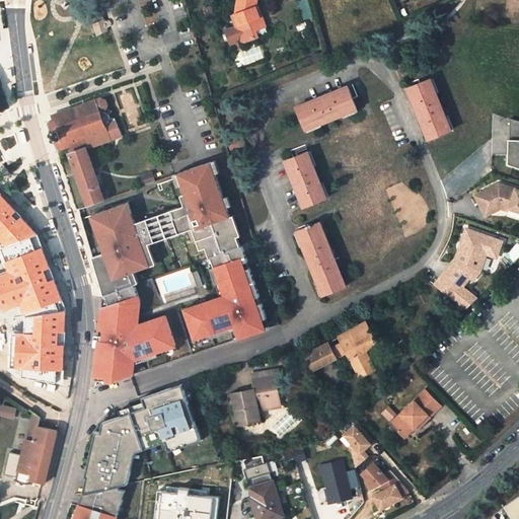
[(243,42),(255,38),(252,31),(267,26),(264,16),(260,17),(255,6),(256,0),(238,0),(236,13),(235,13),(239,24),(237,25),(226,30),(231,44),(236,42),(238,47),(241,46),(239,41),(242,40),(243,42)]
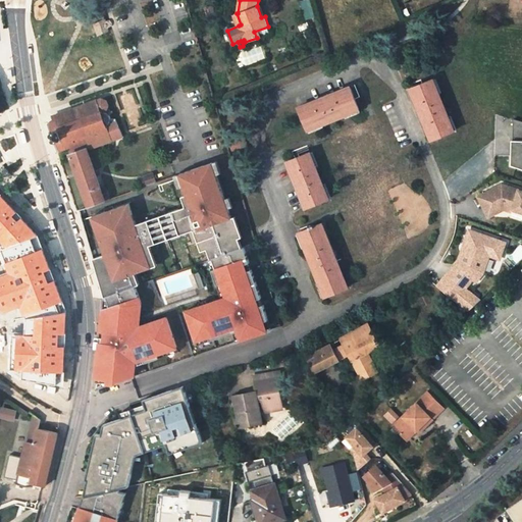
[(212,6),(205,8),(207,15),(214,13),(212,6)]
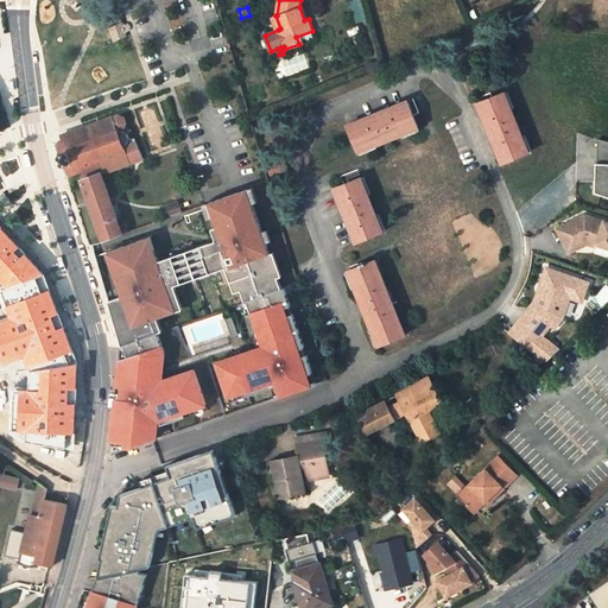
[(111,26),(116,42),(128,39),(126,32),(122,23),(111,26)]
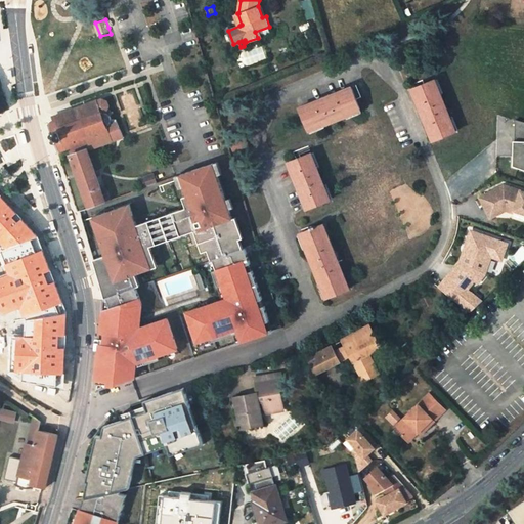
[(435,79),(433,80),(454,132),(456,131),(435,79)]
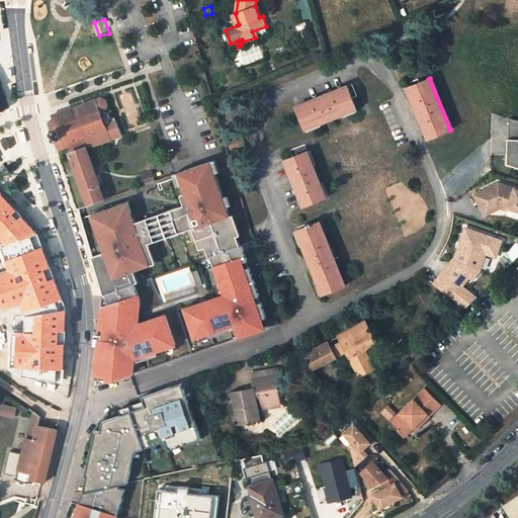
[(428,79),(407,88),(429,139),(449,131),(428,79)]
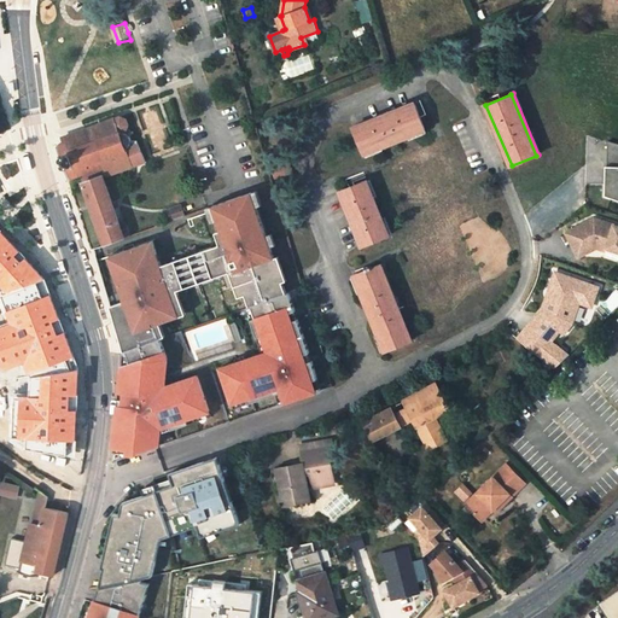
[(415,101),(354,127),(365,152),(425,127),(415,101)]
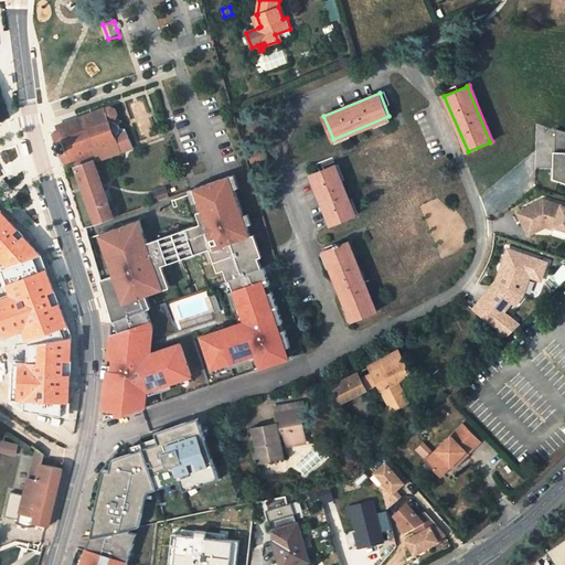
[(112,106),(84,116),(86,121),(60,130),(53,134),(56,142),(55,144),(62,162),(94,152),(98,160),(132,147),(126,132),(120,130),(120,125),(117,121),(121,120),(119,116),(116,117),(118,115),(117,108),(112,106)]
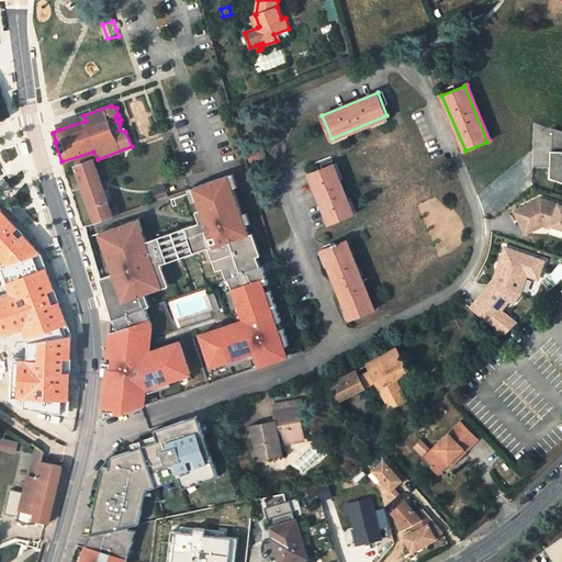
[(58,124),(59,130),(86,121),(83,115),(58,124)]
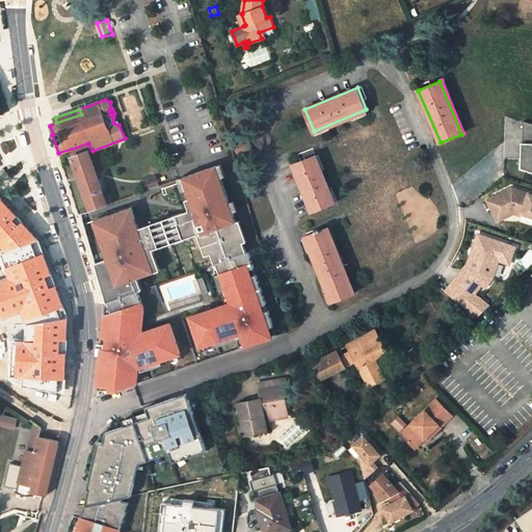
[(366,109),(314,131),(315,133),(367,111),(366,109)]
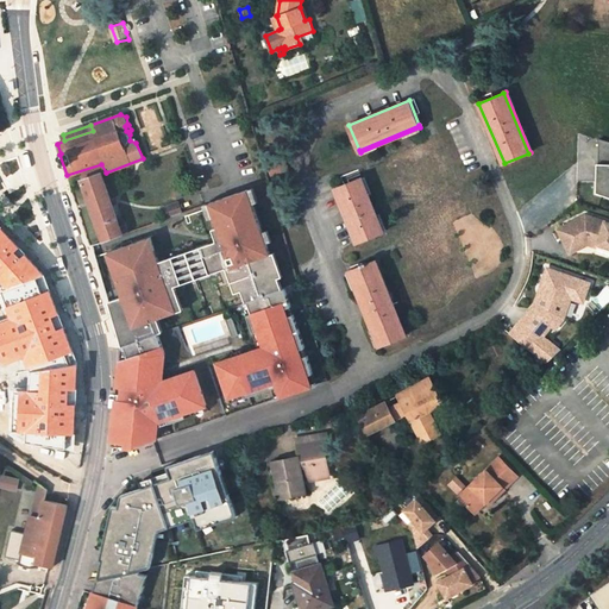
[(608,142),(598,138),(595,192),(608,196),(608,142)]
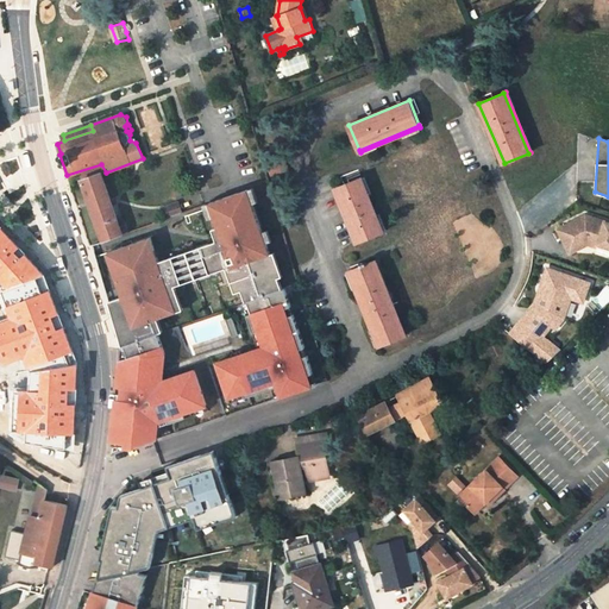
[(284,158),(268,163),(271,175),(288,170),(284,158)]
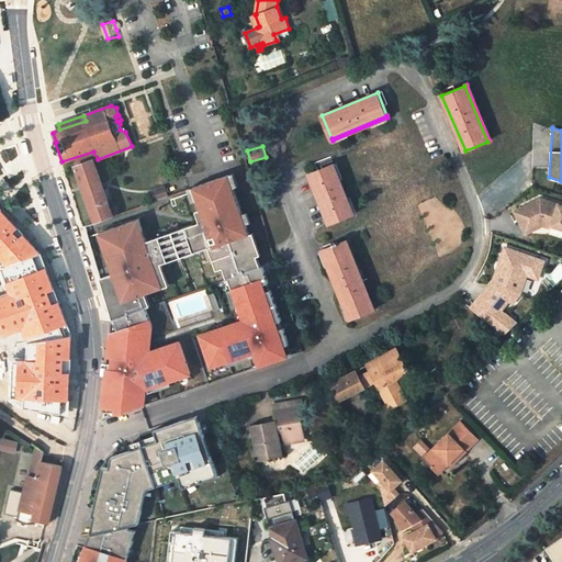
[(94,153),(74,160),(96,222),(128,210),(126,200),(114,203),(115,204),(111,205),(94,158),(97,158),(94,153)]
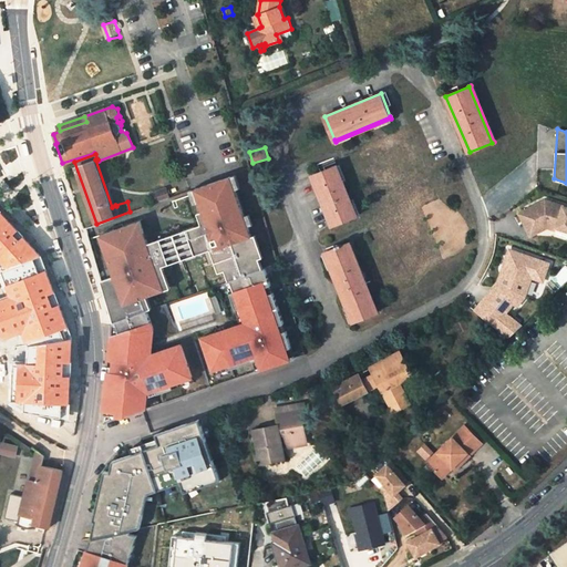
[(337,165),(334,166),(354,217),(358,215),(337,165)]
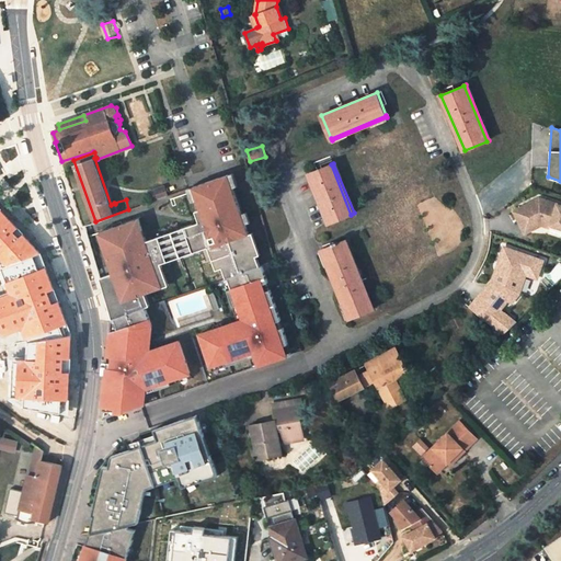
[(331,164),(309,172),(329,224),(351,215),(331,164)]
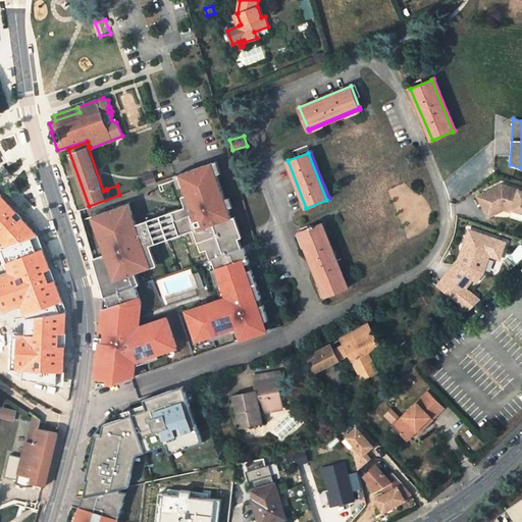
[(104,252),(93,256),(102,289),(104,295),(114,291),(135,283),(139,282),(135,272),(157,264),(150,244),(193,228),(201,250),(206,248),(210,257),(241,246),(238,236),(241,233),(237,220),(232,221),(214,166),(176,179),(181,195),(187,194),(189,200),(184,201),(186,206),(136,222),(135,218),(127,220),(125,214),(133,212),(129,201),(96,212),(102,230),(97,231),(104,252)]
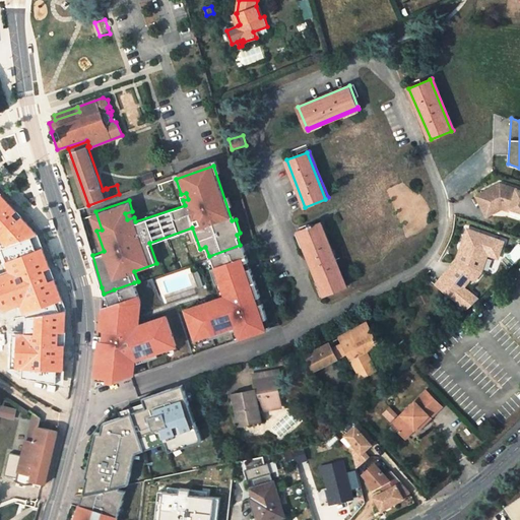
[(149,175),(135,180),(138,188),(152,183),(149,175)]
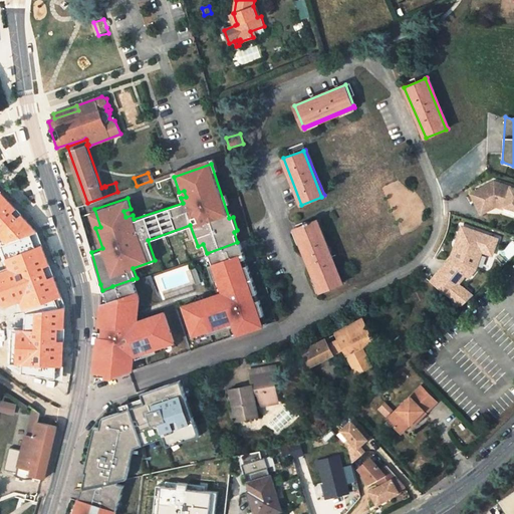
[(513,187),(494,180),(472,190),(477,202),(488,197),(492,205),(499,201),(504,203),(503,204),(513,207),(513,187)]
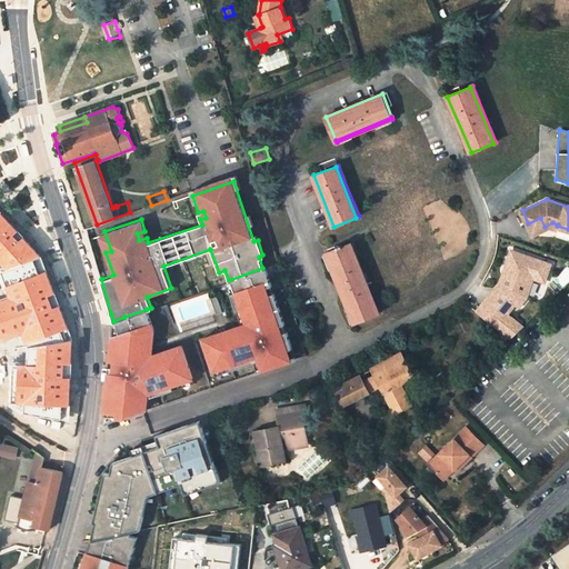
[(11,258),(40,246),(0,203),(0,252),(2,256),(11,258)]
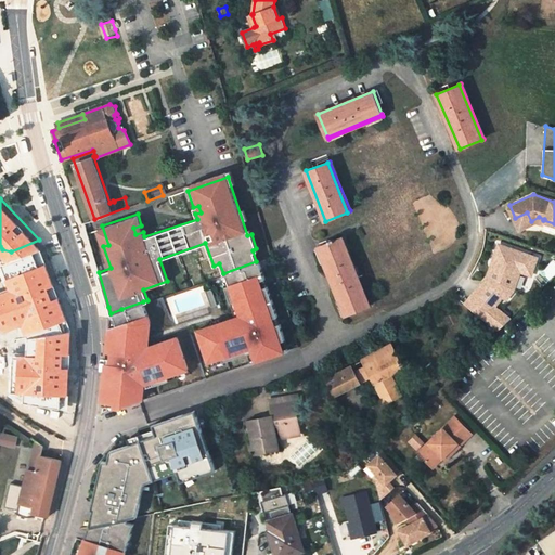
[(510,205),(507,206),(517,228),(531,221),(527,213),(515,218),(510,205)]
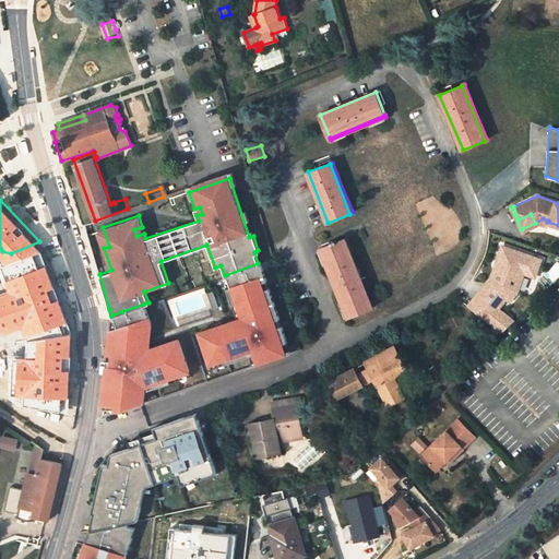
[(109,247),(103,227),(97,229),(104,248),(109,247)]
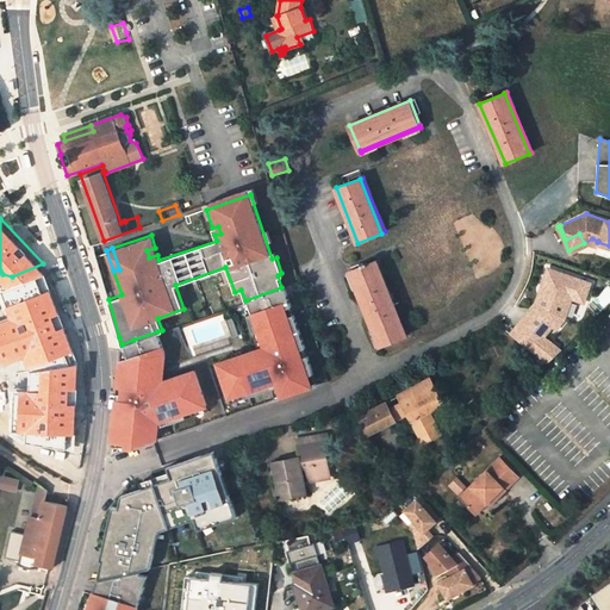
[(157,255),(155,248),(147,250),(149,257),(157,255)]
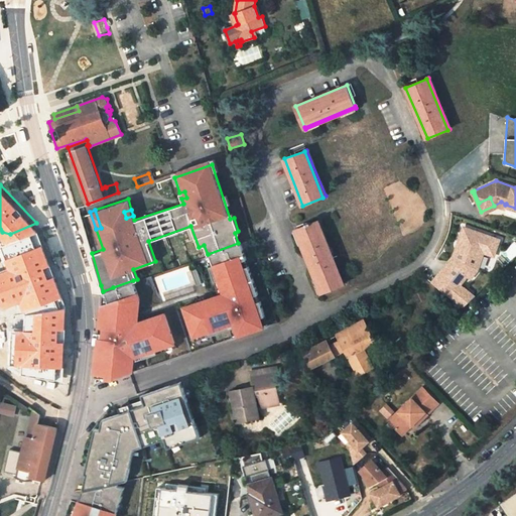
[(318,220),(298,229),(309,256),(306,258),(309,265),(312,264),(324,291),(345,283),(318,220)]
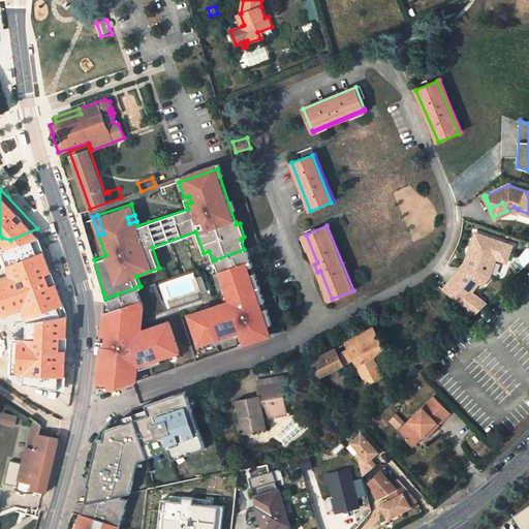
[(10,240),(1,243),(6,257),(42,243),(37,228),(10,240)]
